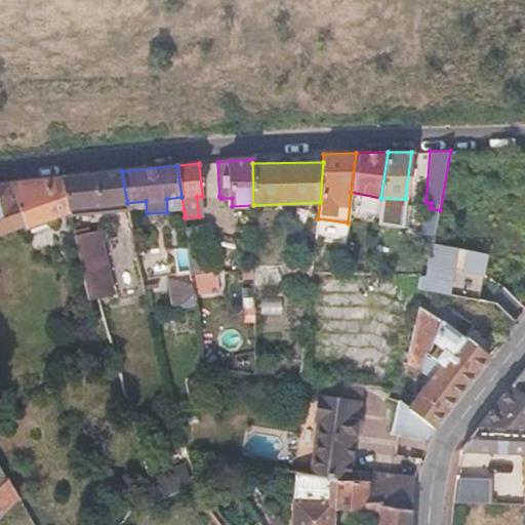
[(121,171),(61,177),(67,203),(106,200),(106,205),(127,203),(121,171)]
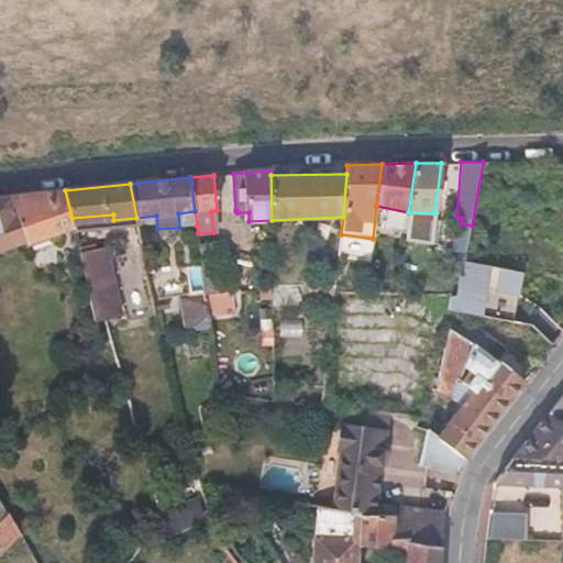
[(0,197),(0,252),(25,243),(28,247),(57,238),(56,233),(74,227),(73,223),(72,218),(65,190),(0,197)]
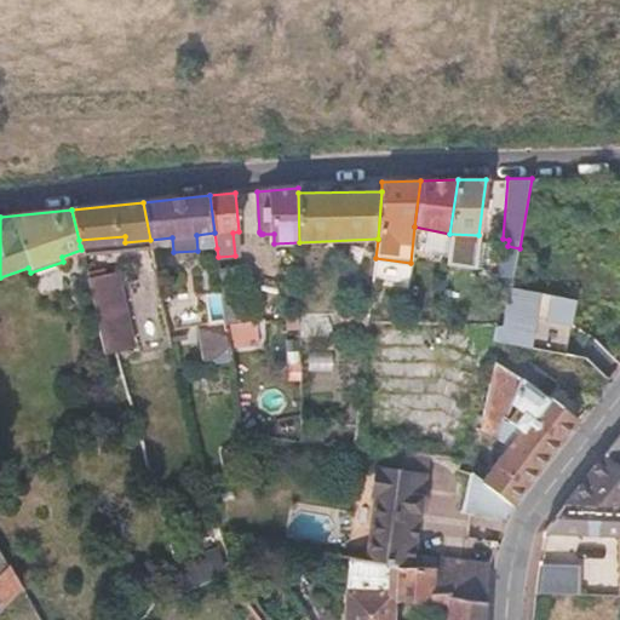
[(196,235),(197,251),(217,248),(214,233),(196,235)]
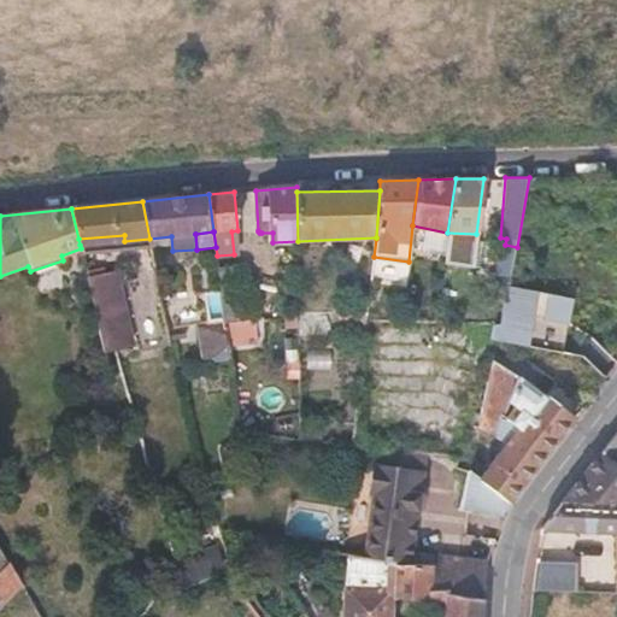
[(124,235),(78,239),(80,245),(124,241),(124,235)]
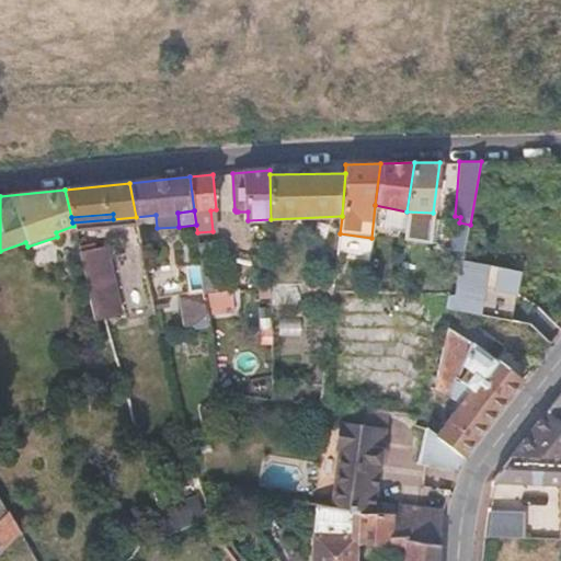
[(464,253),(470,225),(459,222),(454,250),(464,253)]
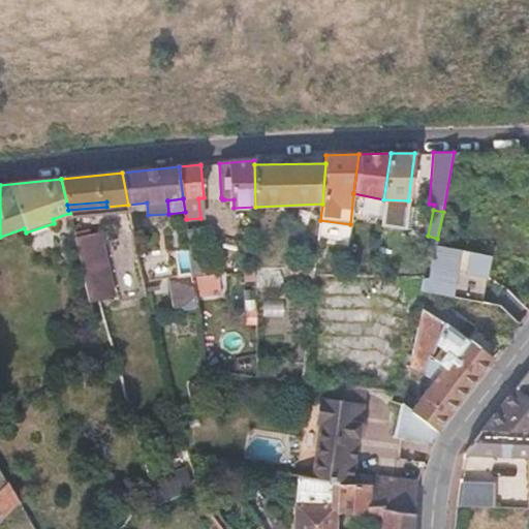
[(73,230),(74,237),(88,235),(86,227),(73,230)]
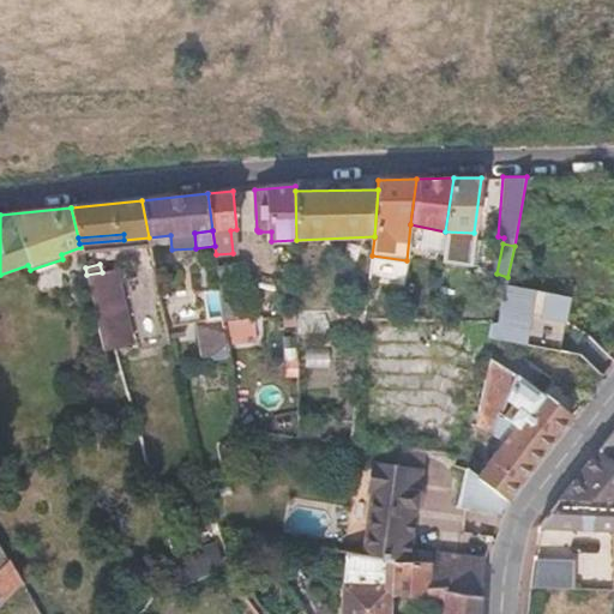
[(240,266),(217,266),(220,286),(242,284),(240,266)]
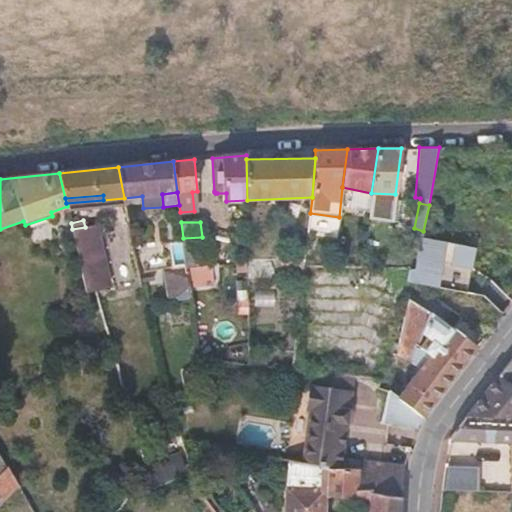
[(72,229),(86,292),(96,290),(109,287),(96,225),(85,227),(72,229)]
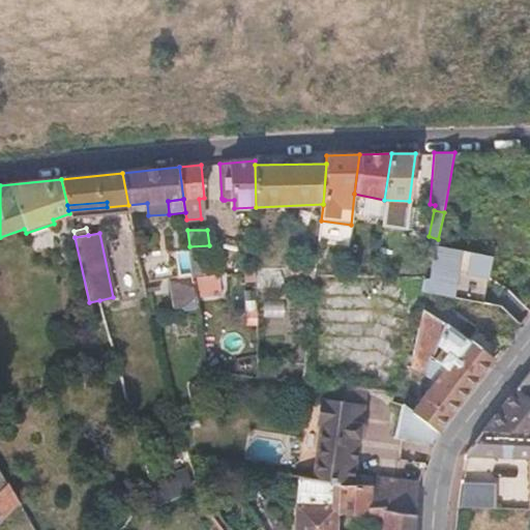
[(118,298),(148,293),(135,234),(106,239),(118,298)]
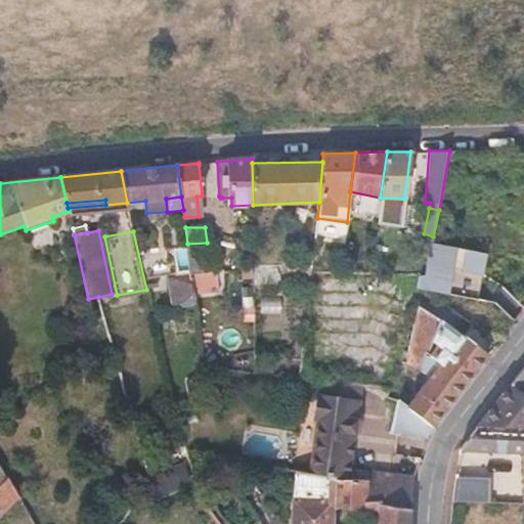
[(207,243),(187,244),(189,258),(208,256),(207,243)]
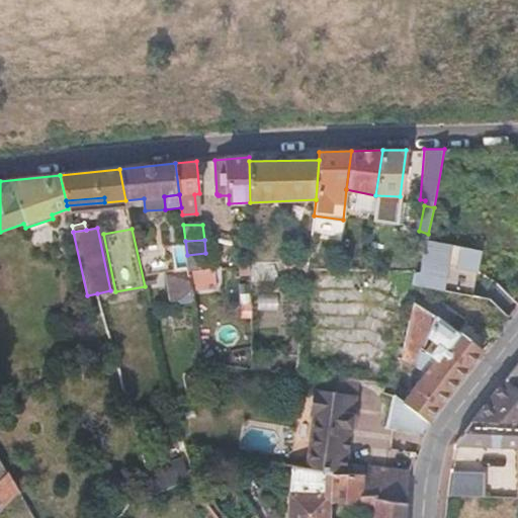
[(426,240),(424,253),(432,255),(434,241),(432,241),(426,240)]
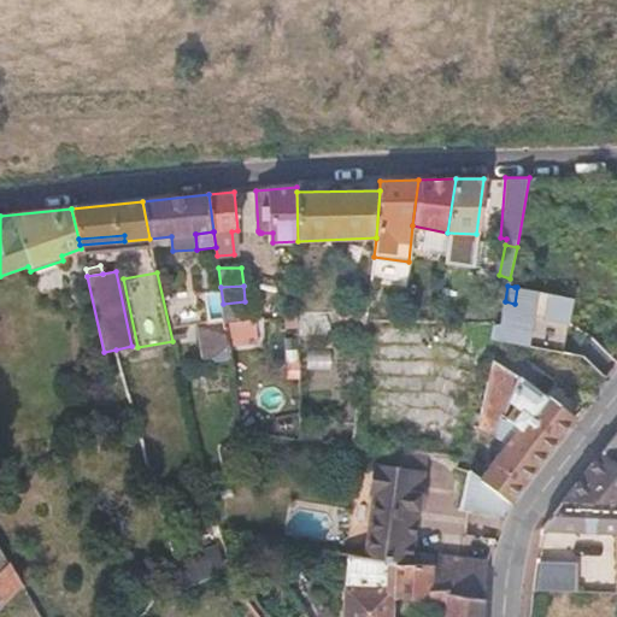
[(174,325),(198,322),(194,288),(170,292),(174,325)]
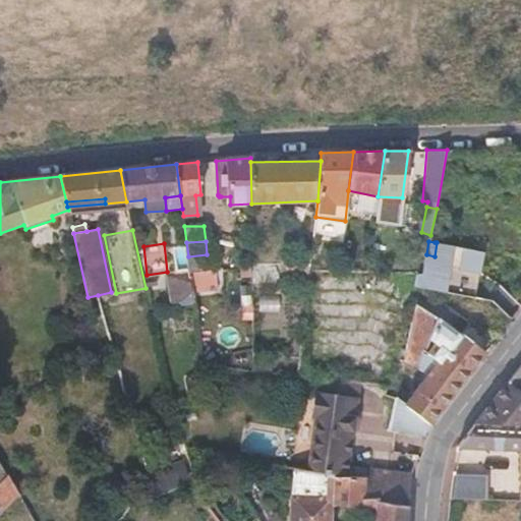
[(189,269),(190,272),(214,270),(212,254),(207,254),(188,256),(189,269)]
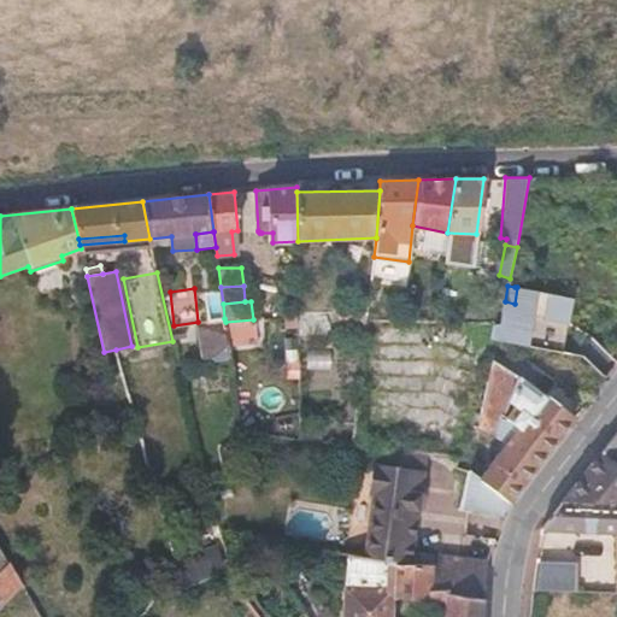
[(515,304),(505,301),(501,322),(497,340),(528,346),(535,307),(515,304)]
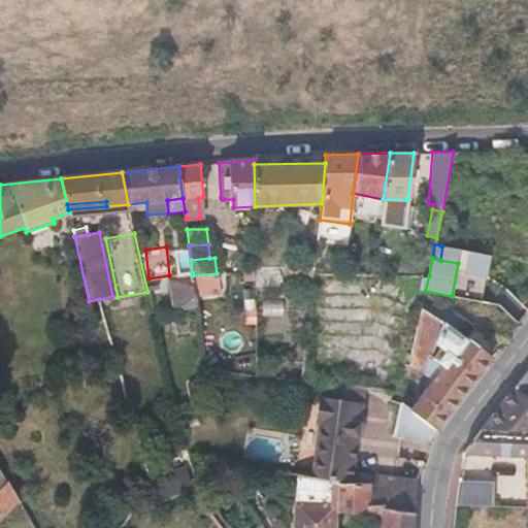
[(314,273),(314,267),(289,268),(289,286),(312,285),(314,273)]
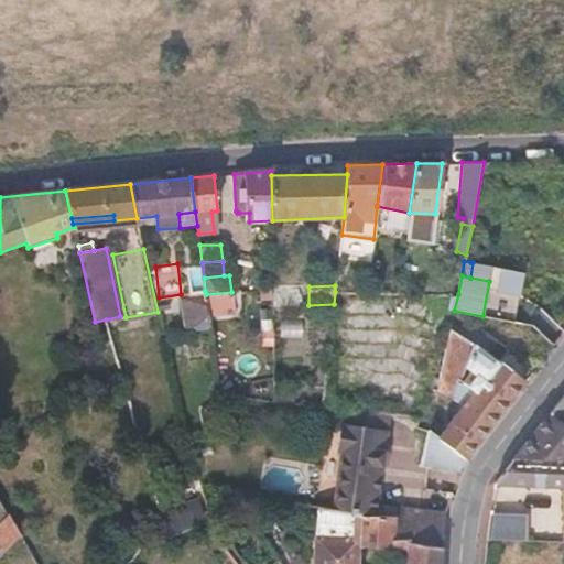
[(181,294),(185,329),(209,326),(208,316),(206,294),(205,291),(181,294)]
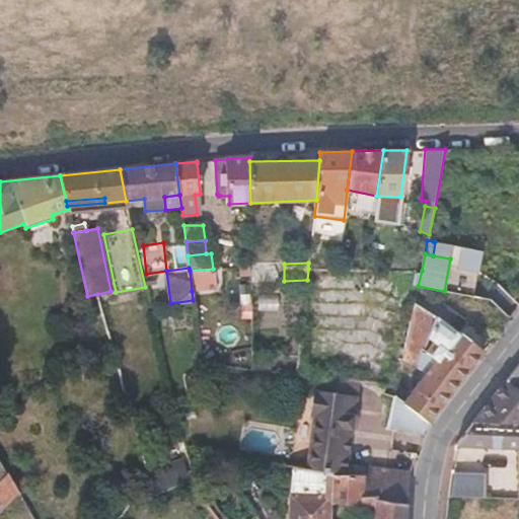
[(190,271),(192,291),(214,289),(213,269),(190,271)]
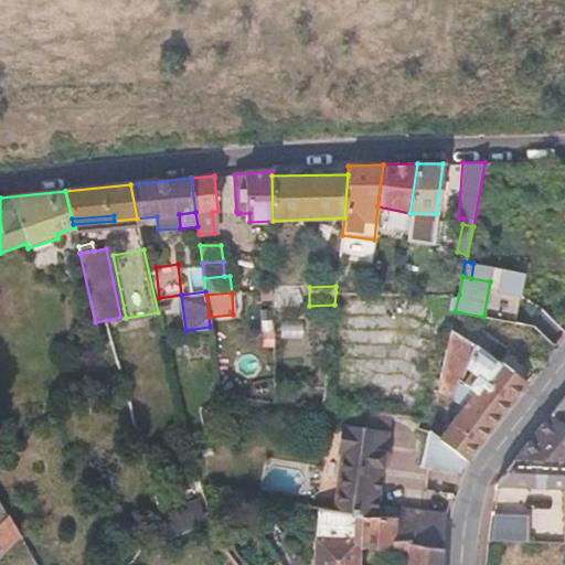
[(450,329),(436,395),(450,402),(451,398),(462,406),(439,437),(466,460),(525,383),(503,366),(475,343),(450,329)]
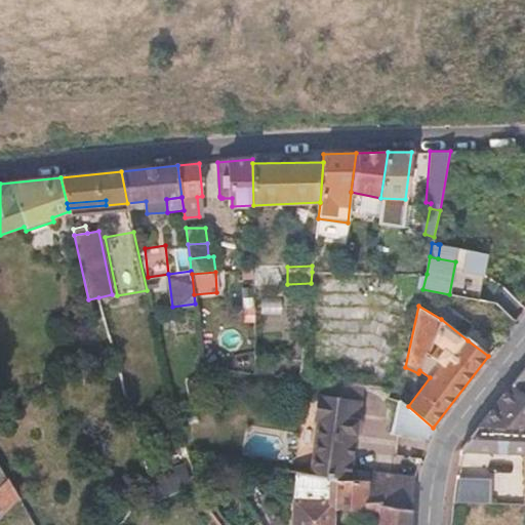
[(468,340),(488,356),(497,344),(477,328),(468,340)]
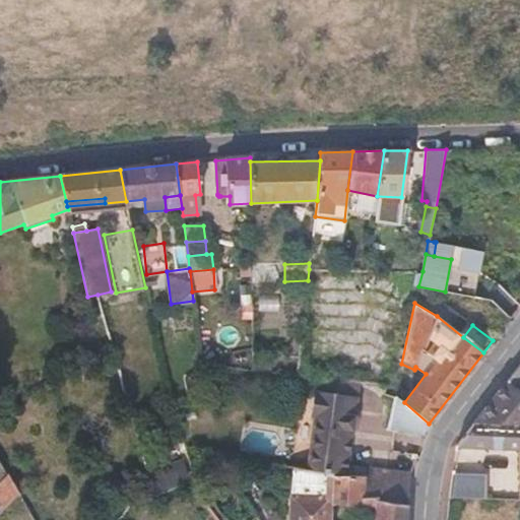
[(519,363),(504,385),(519,397),(519,363)]
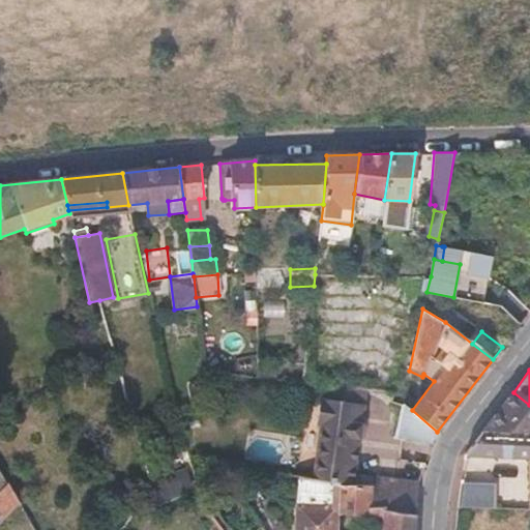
[(369,389),(394,393),(395,383),(351,377),(349,387),(369,389)]
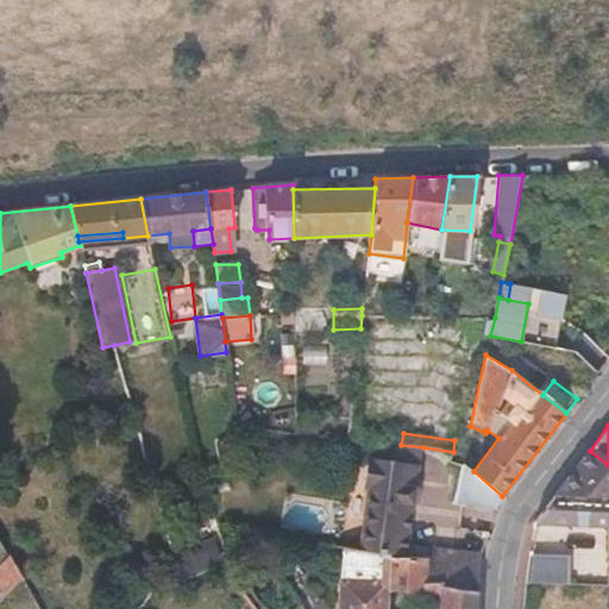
[(230,456),(226,440),(217,443),(220,457),(230,456)]
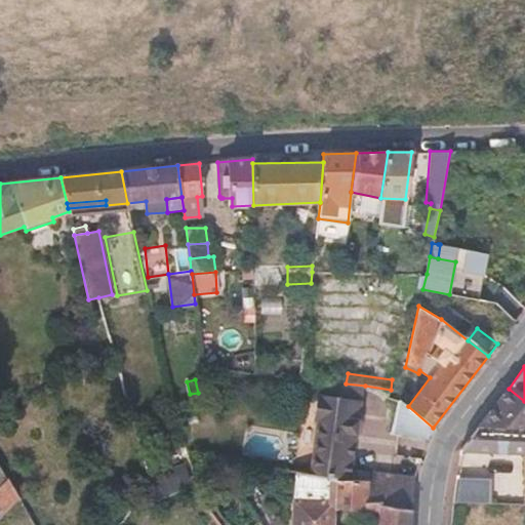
[(324,396),(363,402),(365,386),(346,384),(326,381),(324,396)]
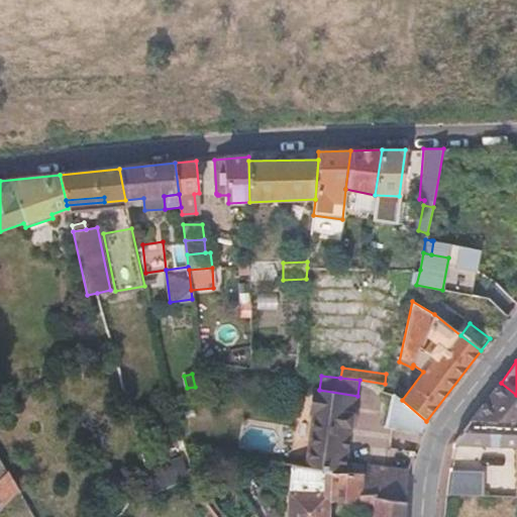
[(516,395),(501,383),(471,420),(516,421),(516,395)]
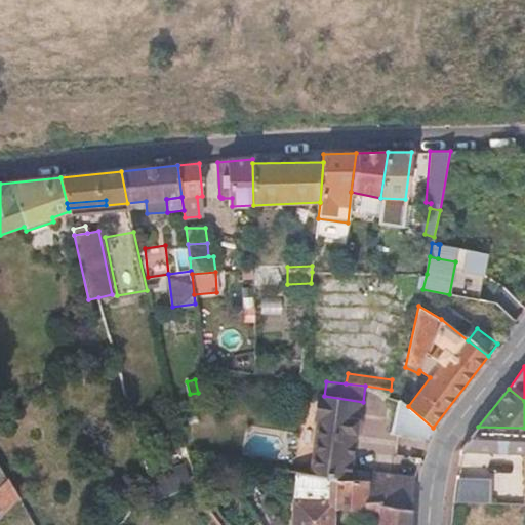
[(319,395),(308,473),(352,479),(353,469),(363,402),(324,396),(319,395)]
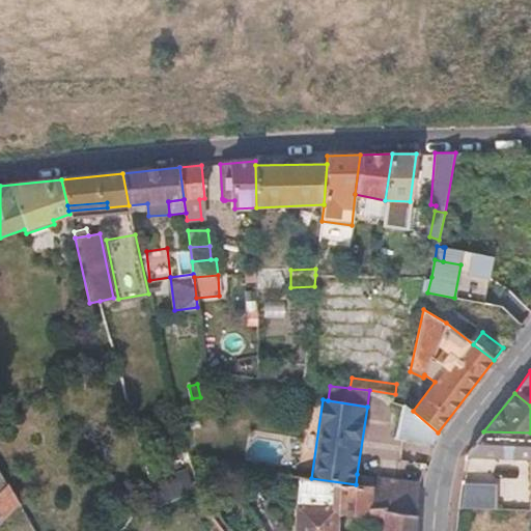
[(413,411),(404,406),(396,438),(431,445),(438,432),(413,411)]
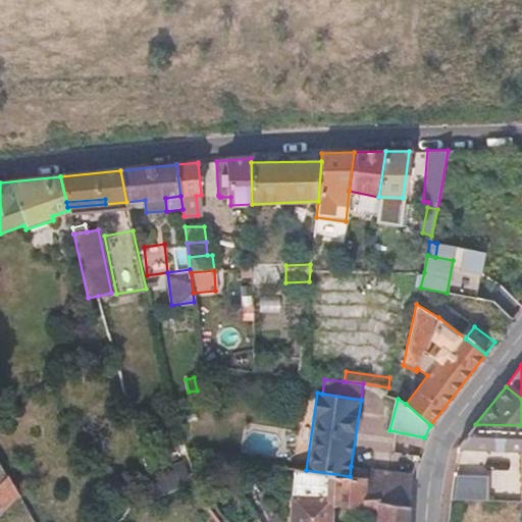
[(521,501),(521,425),(475,424),(458,447),(521,451),(521,501)]
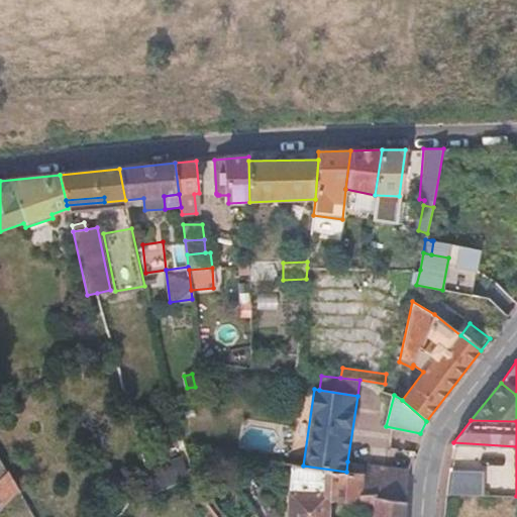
[(170,467),(184,461),(182,453),(168,458),(170,467)]
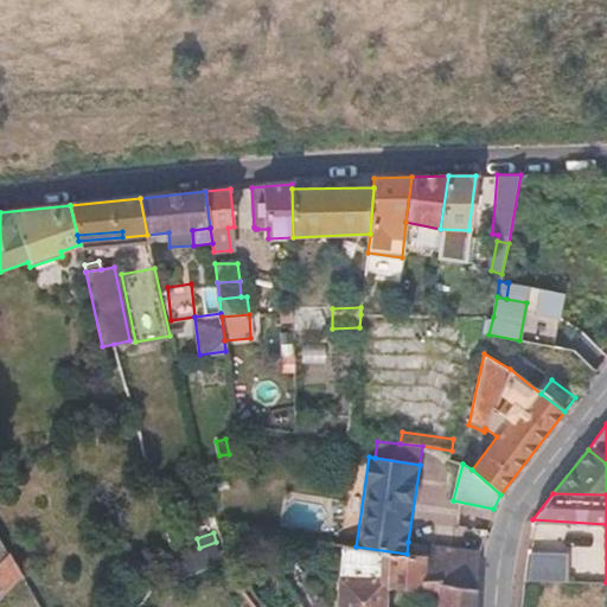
[(174,557),(181,581),(223,564),(216,542),(199,548),(174,557)]
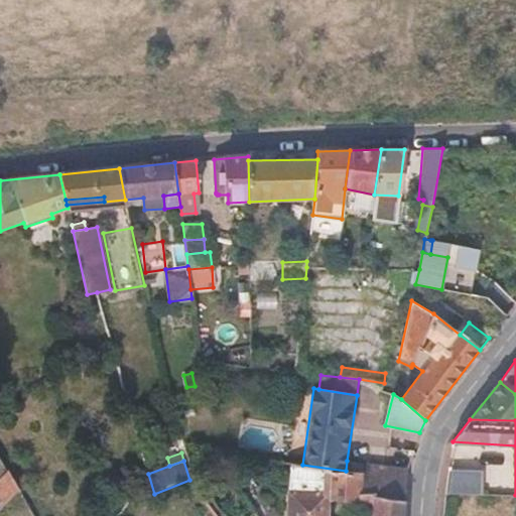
[(408,469),(347,461),(346,471),(363,474),(361,493),(403,499),(408,469)]
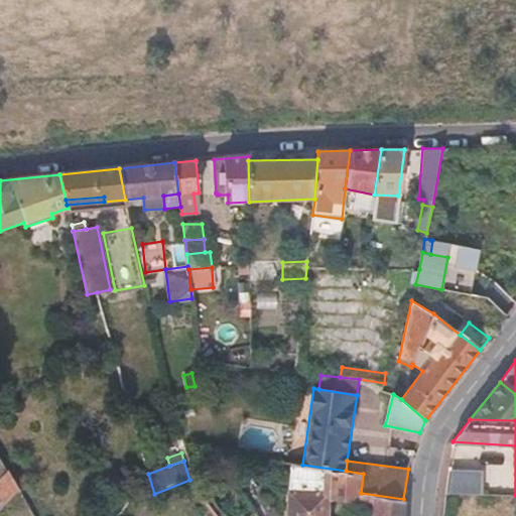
[(402,515),(403,499),(361,493),(363,474),(346,472),(302,466),(289,464),(285,515),(327,515),(328,500),(357,502),(355,512),(371,512),(370,515),(402,515)]
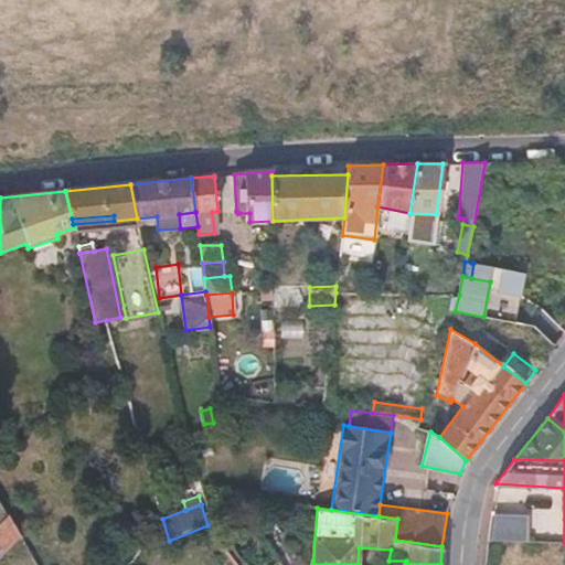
[(0,558),(21,537),(8,513),(0,521),(0,558)]
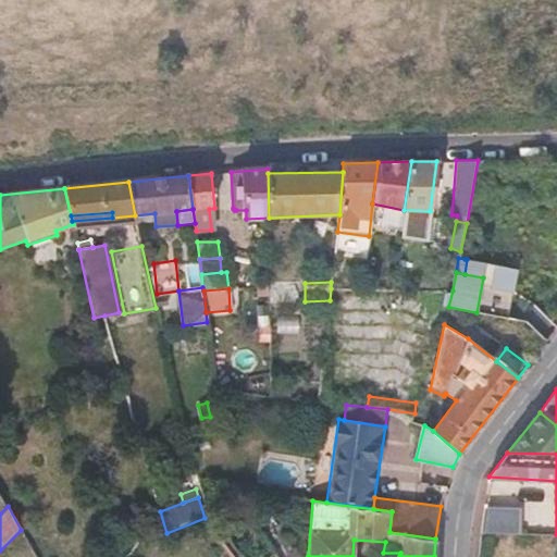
[(519,533),(519,508),(484,507),(483,532),(519,533)]
